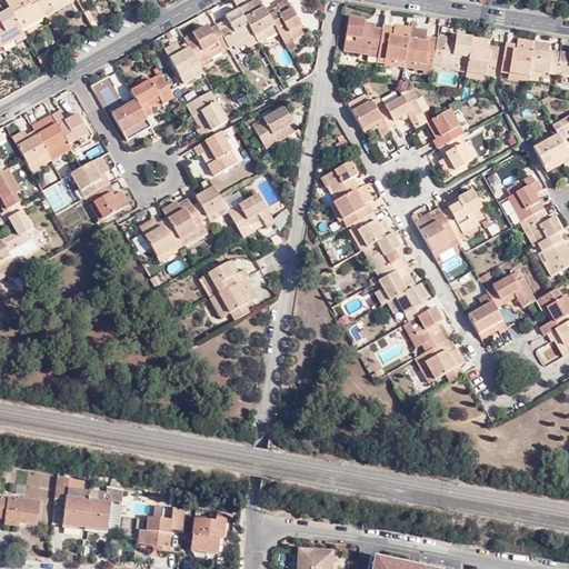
[(46,16),(37,0),(3,0),(10,10),(21,31),(47,17),(46,16)]
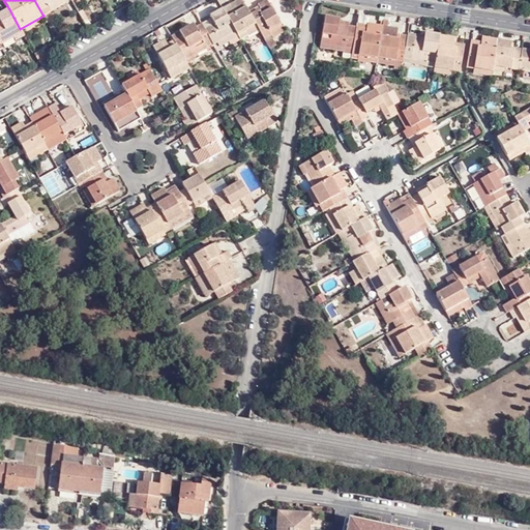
[(61,0),(34,0),(42,15),(62,2),(61,0)]
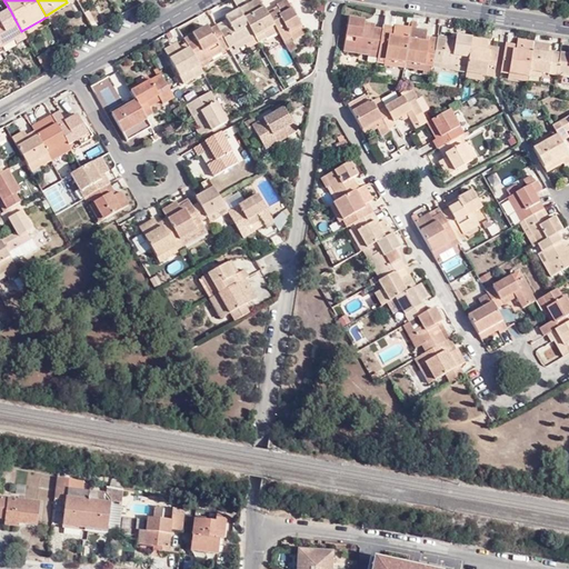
[(46,16),(47,17),(48,19),(77,2),(75,0),(66,0),(67,2),(46,16)]
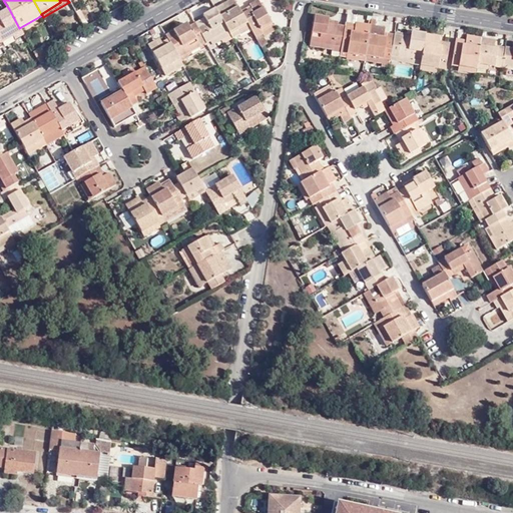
[(244,23),(247,30),(253,40),(264,34),(262,32),(273,25),(259,0),(257,0),(248,5),(250,8),(238,14),(244,23)]
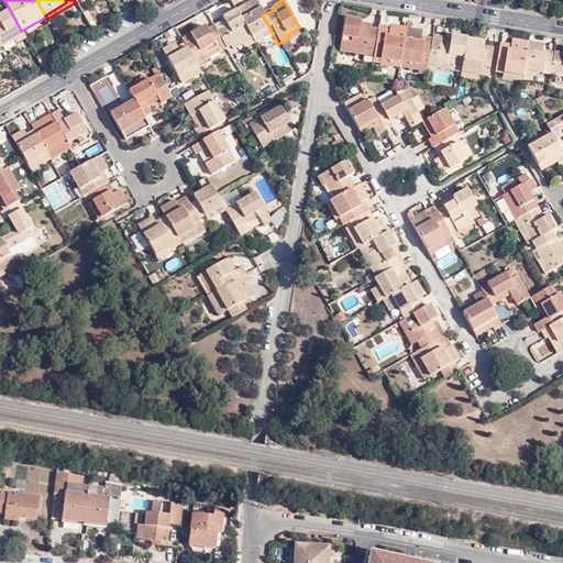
[(245,13),(238,18),(246,34),(250,39),(252,44),(261,39),(257,32),(268,25),(262,15),(253,1),(246,4),(250,11),(245,13)]
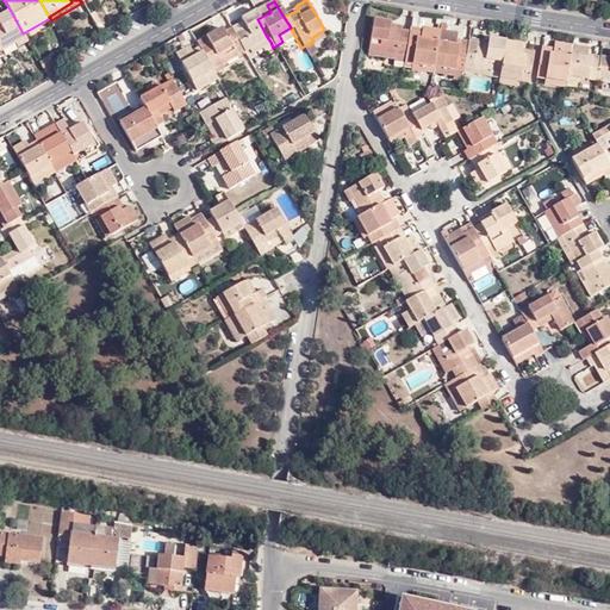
[(231,32),(241,50),(242,51),(267,37),(257,19),(251,10),(241,16),(243,19),(247,25),(231,32)]
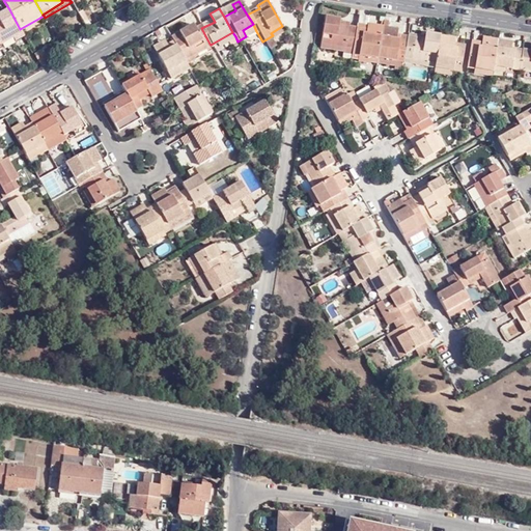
[(0,46),(12,39),(23,33),(20,29),(9,9),(0,14),(0,46)]
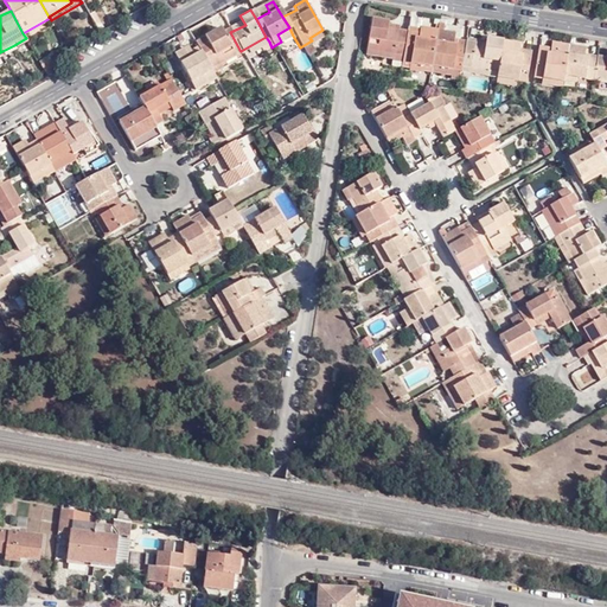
[(370,17),(365,46),(394,52),(401,53),(406,29),(398,27),(400,21),(370,17)]
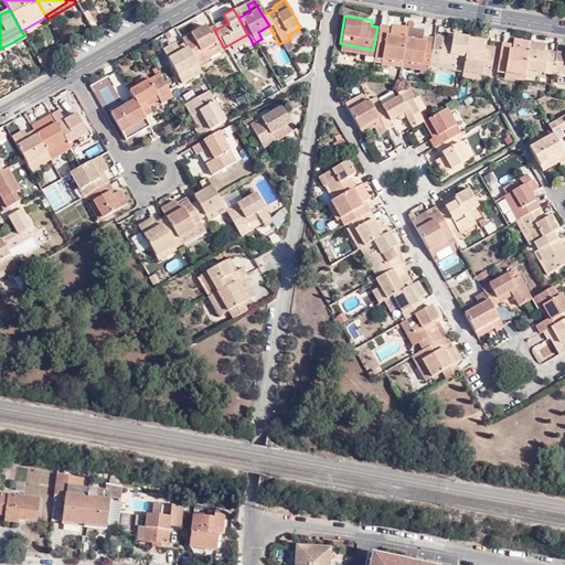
[(211,25),(214,30),(228,23),(225,18),(211,25)]
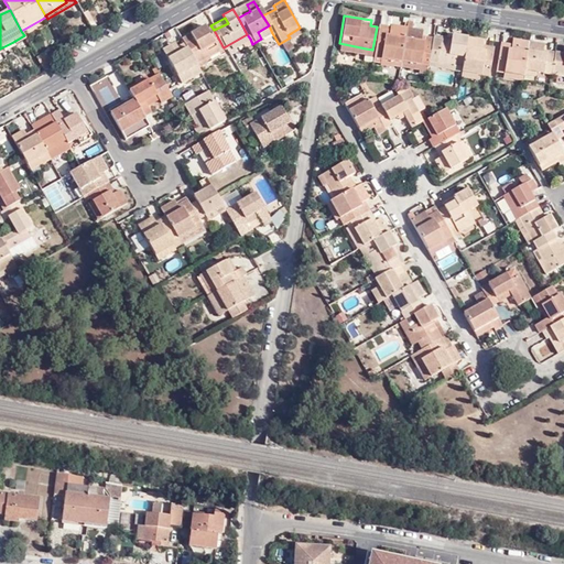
[(424,72),(426,61),(430,38),(421,35),(421,29),(410,26),(411,20),(405,19),(404,25),(399,61),(416,63),(416,68),(416,69),(424,72)]
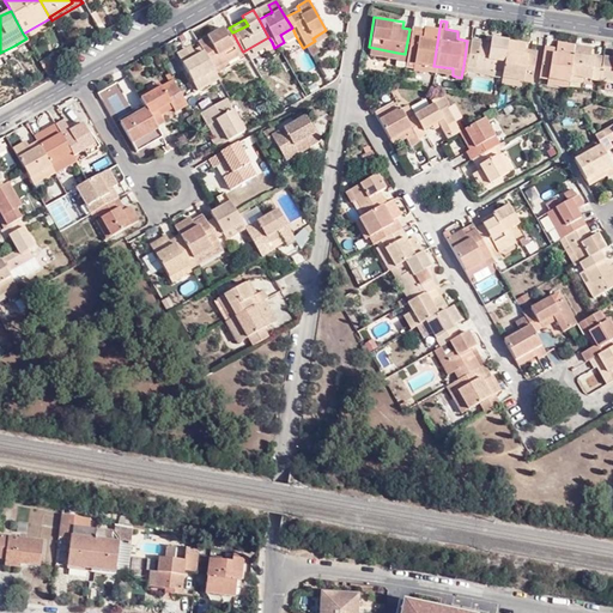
[(423,31),(410,29),(405,54),(404,60),(416,62),(434,66),(439,28),(423,25),(423,31)]
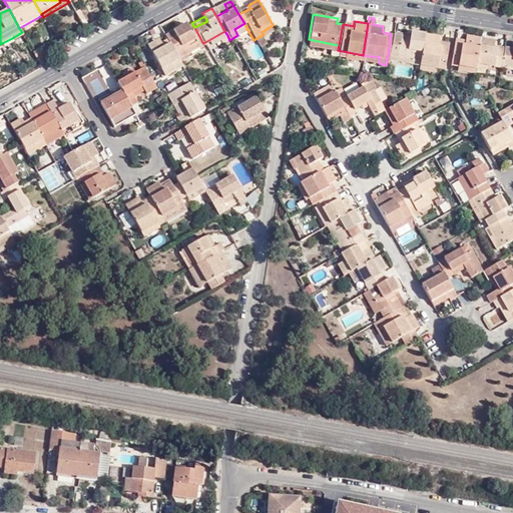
[(183,23),(162,34),(165,38),(172,51),(181,46),(184,52),(202,42),(194,27),(191,23),(185,26),(183,23)]
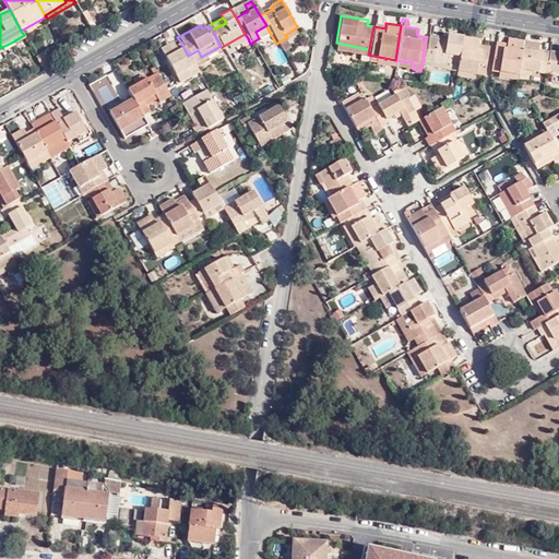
[(259,38),(270,33),(266,25),(256,32),(259,38)]
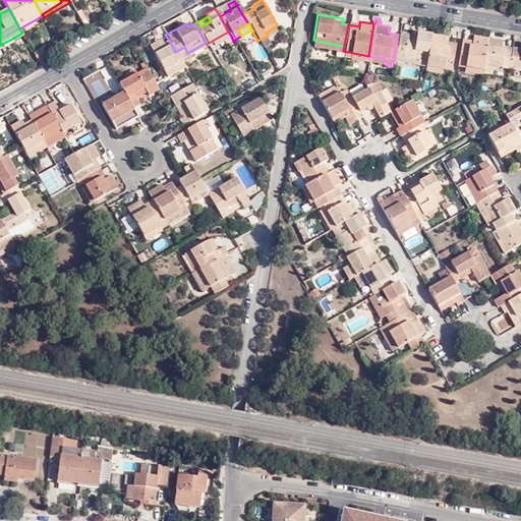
[(277,25),(266,33),(268,35),(269,37),(280,30),(277,25)]
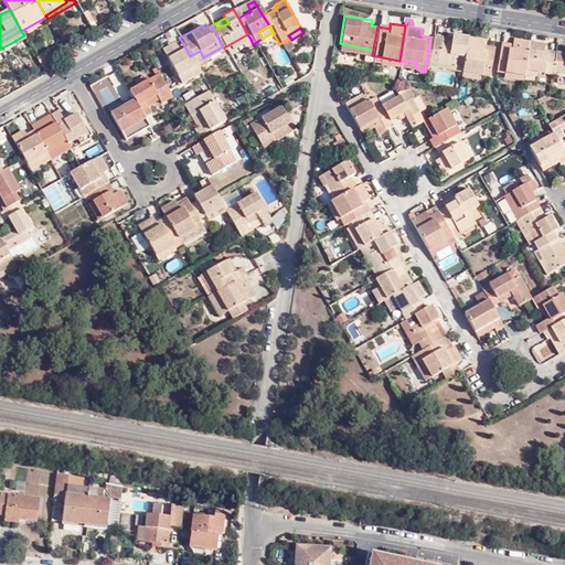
[(448,41),(430,38),(427,61),(438,62),(452,65),(454,54),(462,55),(466,35),(450,33),(448,41)]
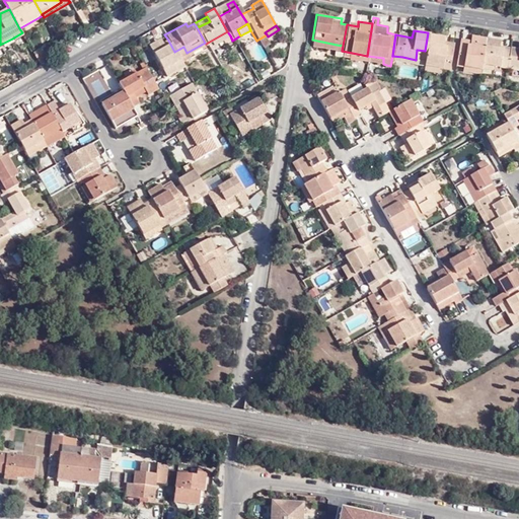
[(208,49),(230,35),(227,31),(206,44),(208,49)]
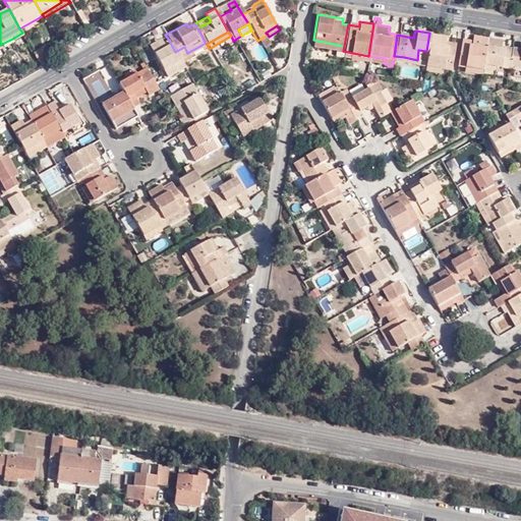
[(24,37),(22,33),(12,39),(15,43),(24,37)]
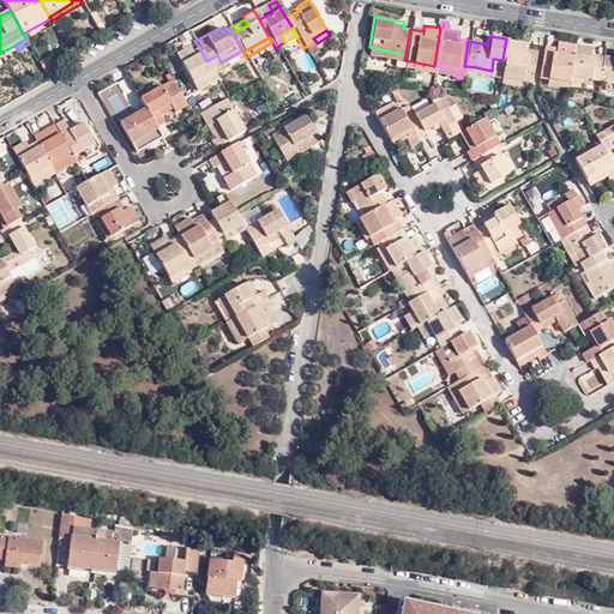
[(506,38),(503,60),(500,77),(500,79),(519,83),(530,84),(535,53),(521,50),(523,42),(506,38)]
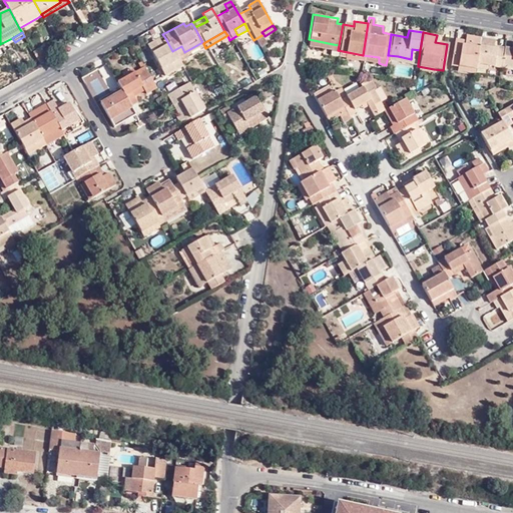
[(473,67),(473,63),(477,37),(465,35),(464,44),(452,42),(449,67),(457,68),(472,70),(473,67)]
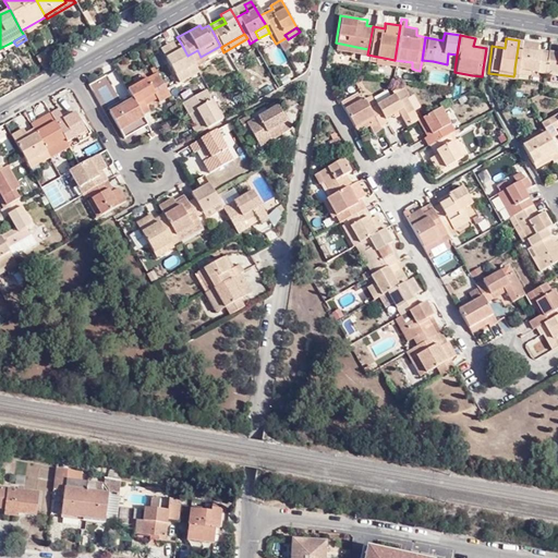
[(537,43),(519,40),(514,69),(528,71),(538,73),(543,73),(546,51),(536,50),(537,43)]
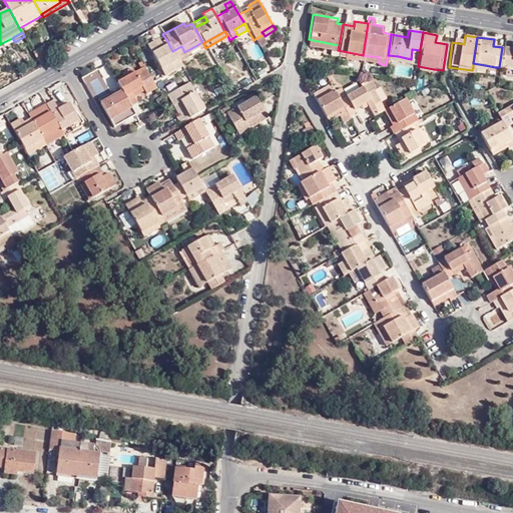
[(175,56),(172,51),(165,38),(158,43),(156,39),(145,46),(159,70),(170,64),(173,68),(180,64),(175,56)]
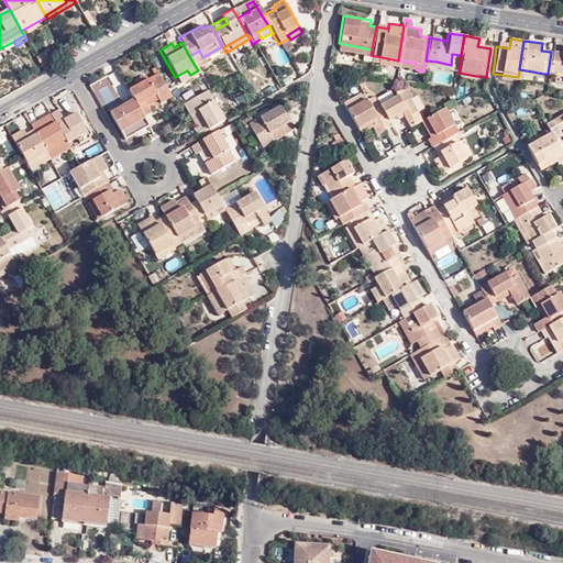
[(562,45),(561,45),(559,53),(551,52),(548,74),(562,76),(562,45)]
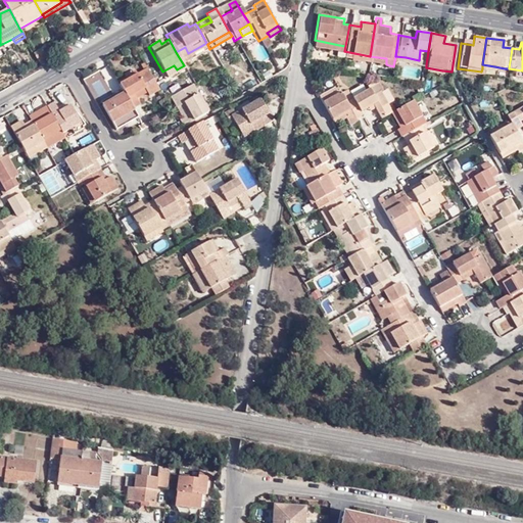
[(188,53),(185,47),(176,52),(179,57),(188,53)]
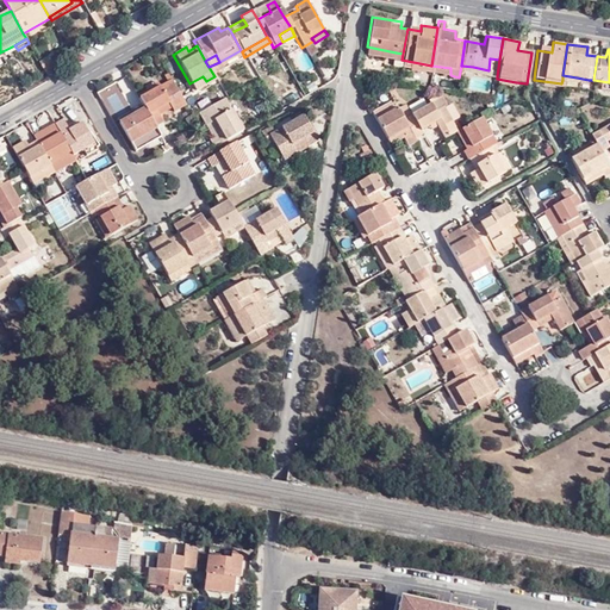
[(497,76),(499,60),(490,58),(489,70),(473,67),(472,72),(497,76)]
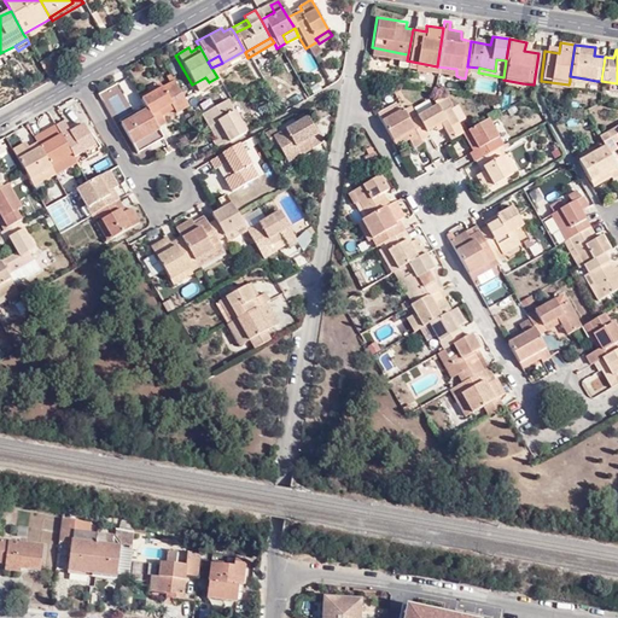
[(38,69),(46,83),(59,76),(52,65),(51,66),(48,65),(48,63),(42,66),(38,69)]
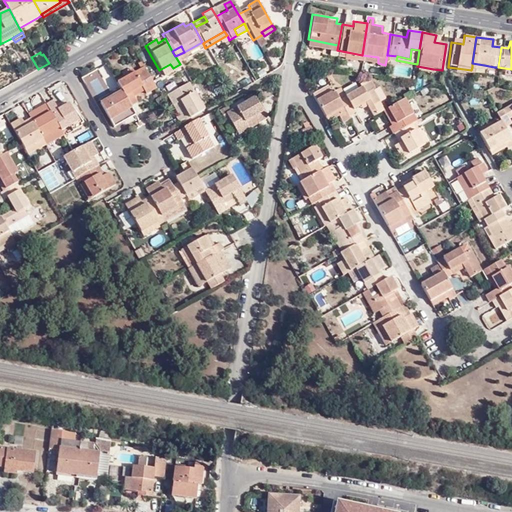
[(145,64),(127,74),(125,100),(128,105),(139,99),(134,90),(144,84),(148,90),(157,85),(145,64)]
